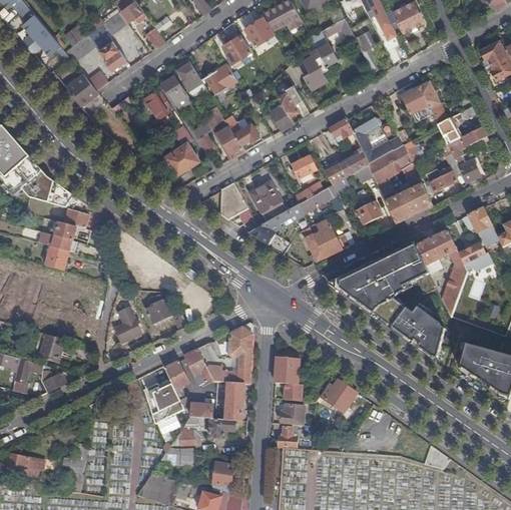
[(2,0),(8,8),(16,0),(2,0)]
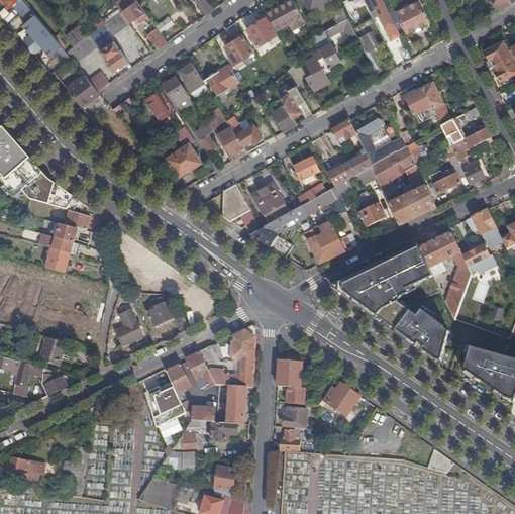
[(122,10),(135,0),(115,0),(119,5),(122,10)]
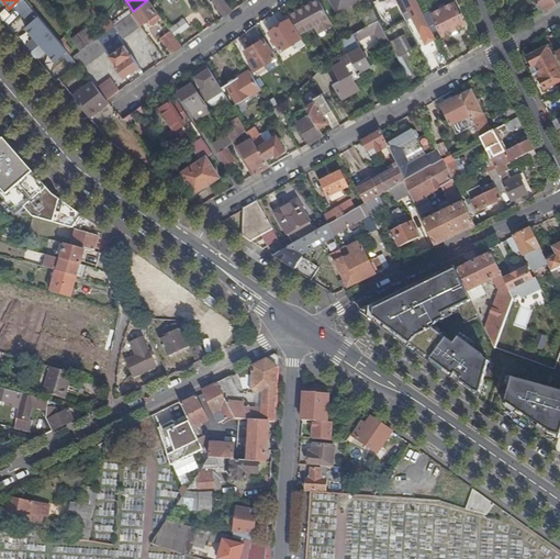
[(130,13),(138,24),(147,19),(150,23),(159,17),(147,0),(133,11),(130,13)]
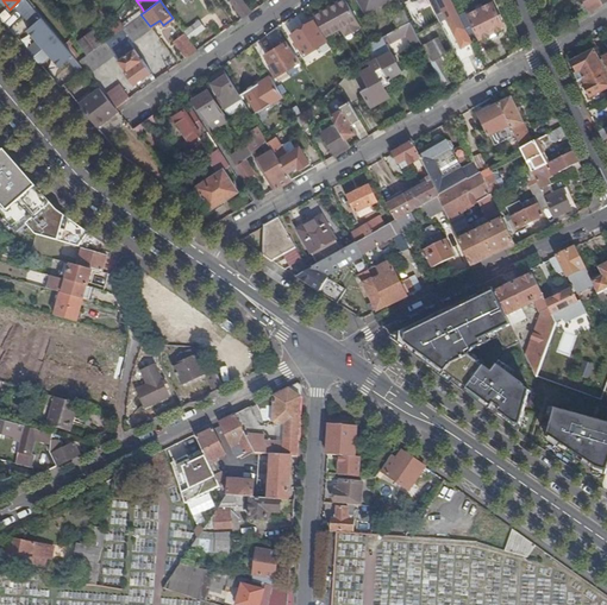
[(230,0),(243,16),(251,10),(243,0),(230,0)]
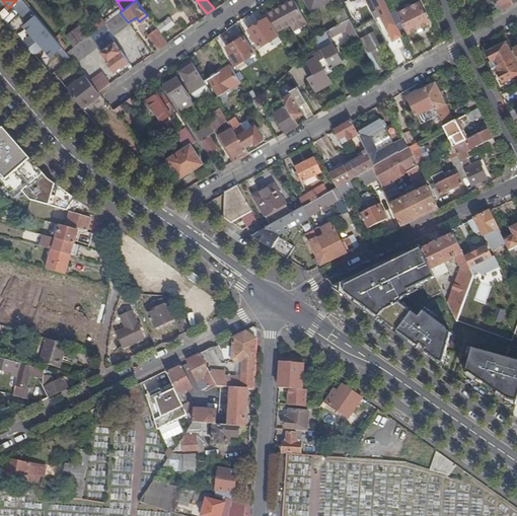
[(306,20),(296,0),(288,0),(273,8),(281,24),(282,25),(289,21),(292,28),(306,20)]
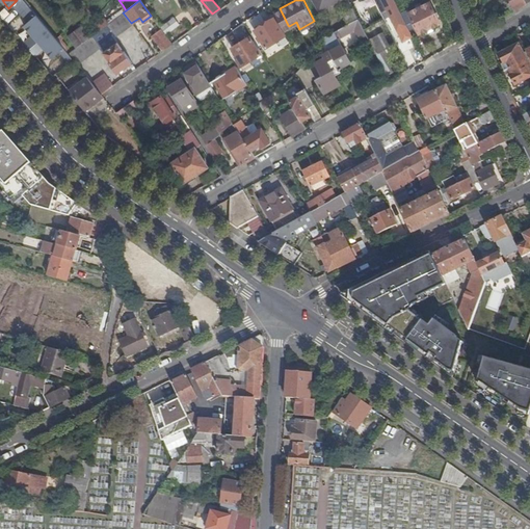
[(313,0),(317,8),(333,0),(313,0)]
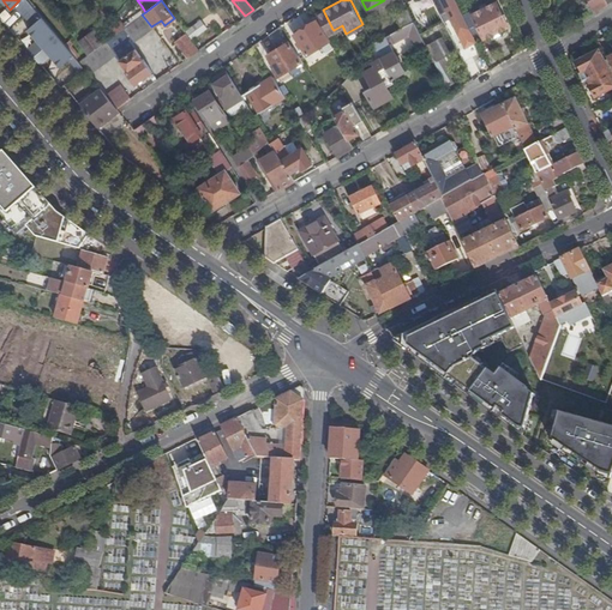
[(432,0),(431,1),(438,16),(444,13),(448,20),(459,14),(451,0),(432,0)]
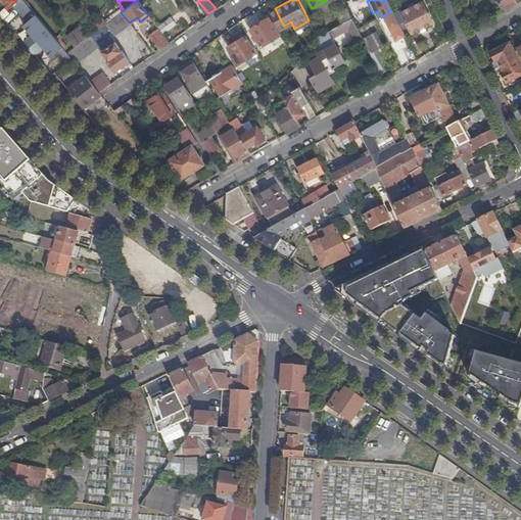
[(499,0),(505,9),(515,3),(513,0),(499,0)]
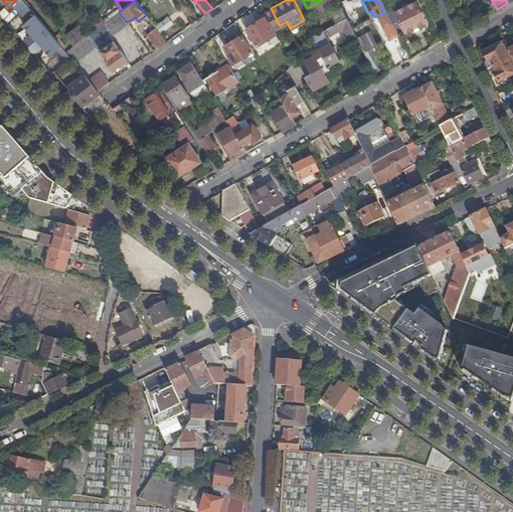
[(385,14),(391,27),(396,36),(423,23),(413,3),(393,13),(392,11),(385,14)]
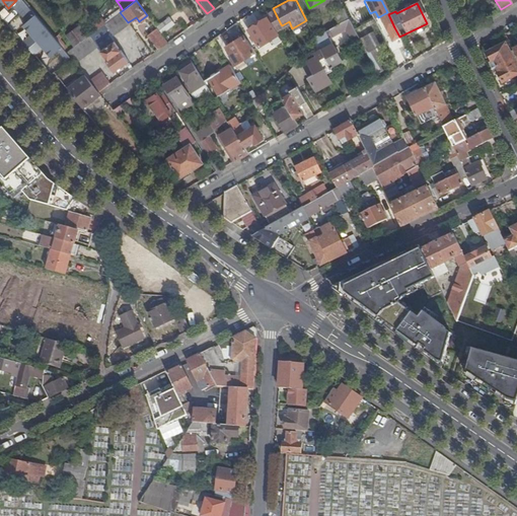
[(104,23),(120,12),(123,10),(120,5),(101,18),(104,23)]
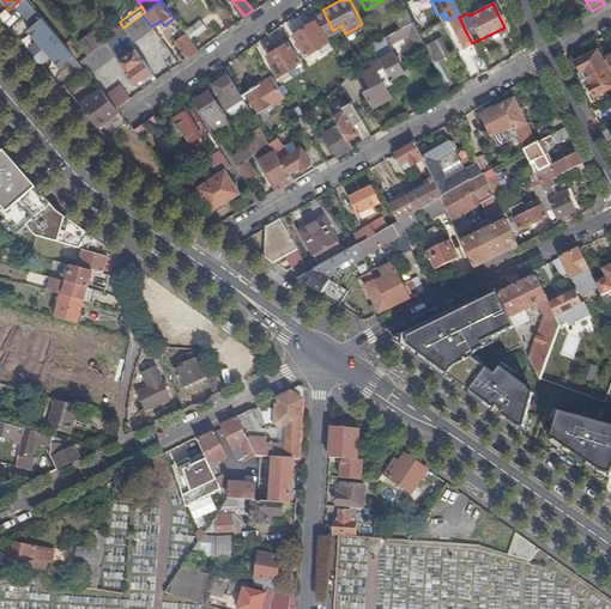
[(407,13),(405,8),(395,16),(398,20),(407,13)]
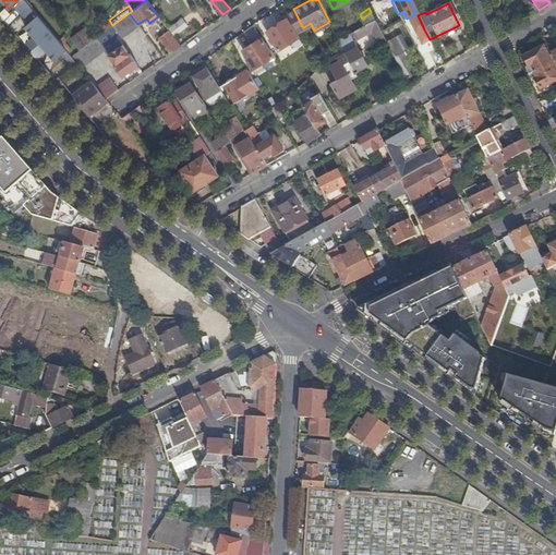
[(293,9),(287,12),(297,29),(302,26),(293,9)]
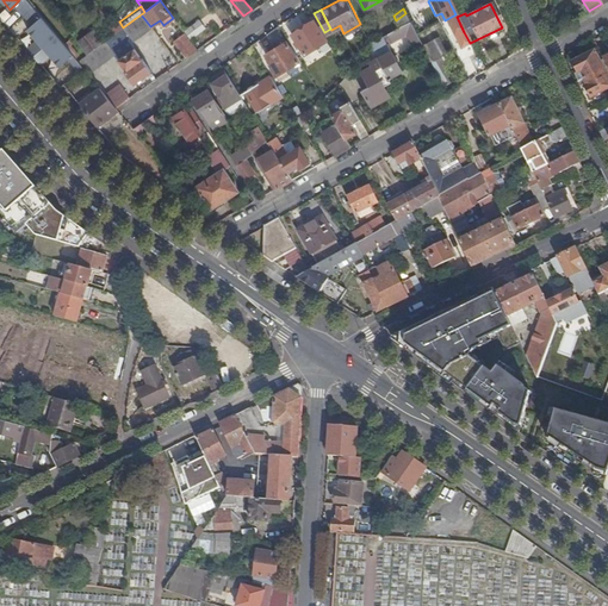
[(398,25),(408,17),(405,13),(396,20),(398,25)]
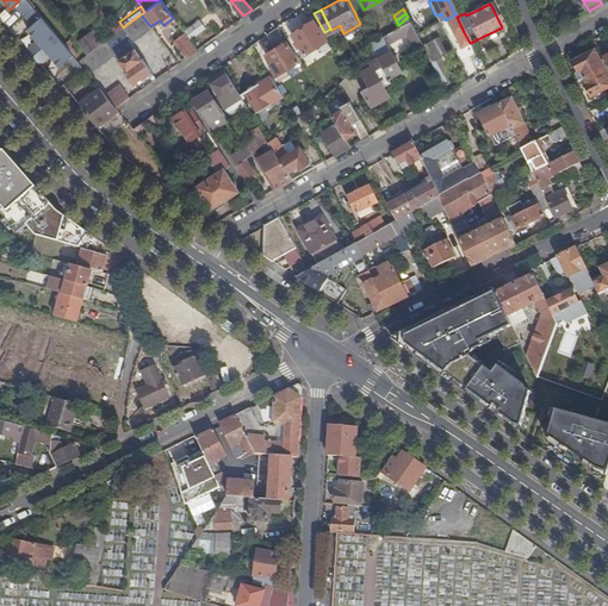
[(131,41),(150,26),(141,14),(123,27),(122,27),(131,41)]
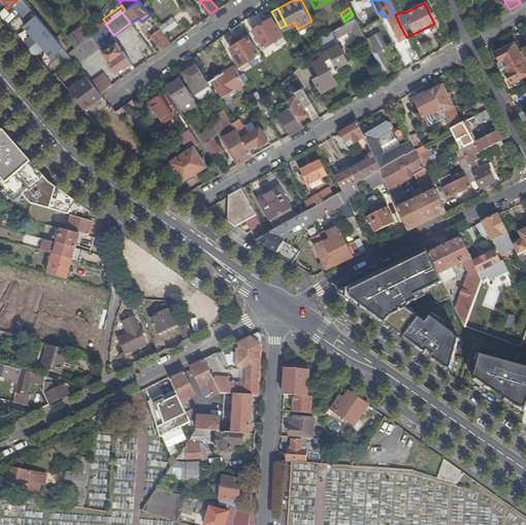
[(394,12),(385,18),(392,32),(401,28),(395,14),(394,12)]
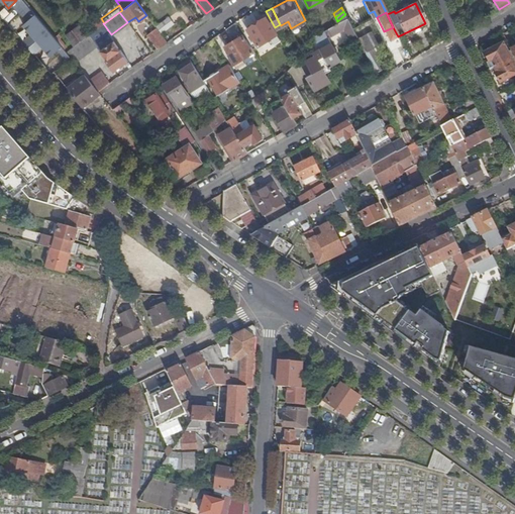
[(48,30),(34,13),(22,23),(30,33),(22,40),(33,53),(41,45),(49,55),(61,45),(54,36),(48,30)]
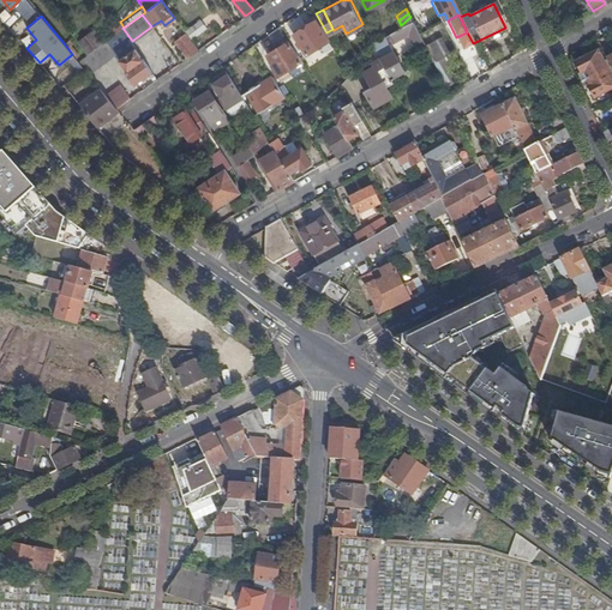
[(191,36),(205,25),(199,17),(185,29),(191,36)]
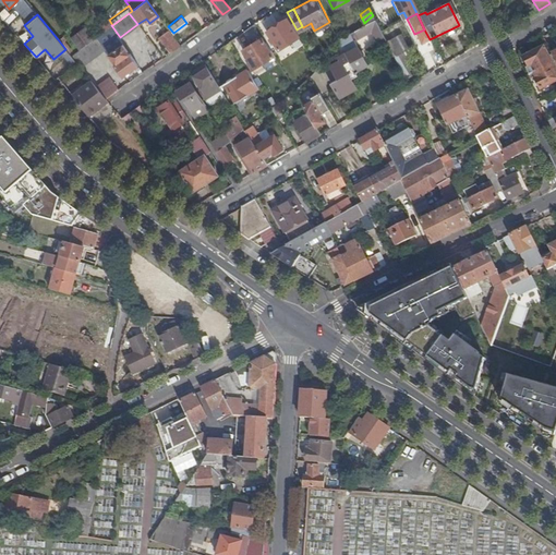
[(297,46),(302,41),(302,39),(287,17),(266,31),(276,50),(292,39),(297,46)]
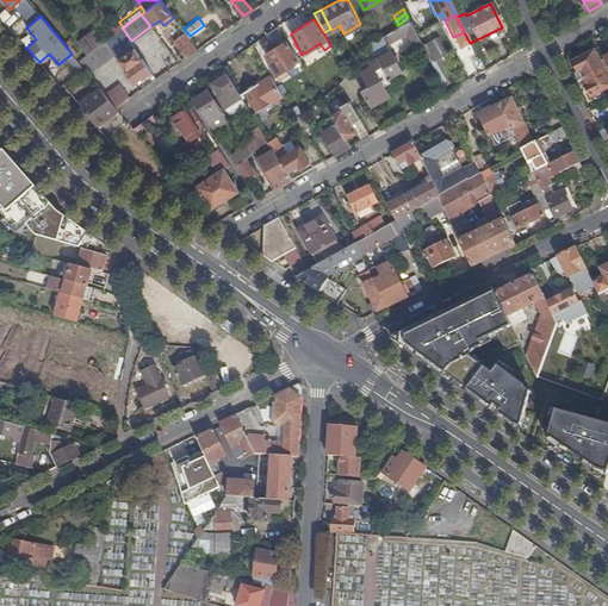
[(115,33),(122,27),(123,27),(119,22),(118,20),(110,26),(115,33)]
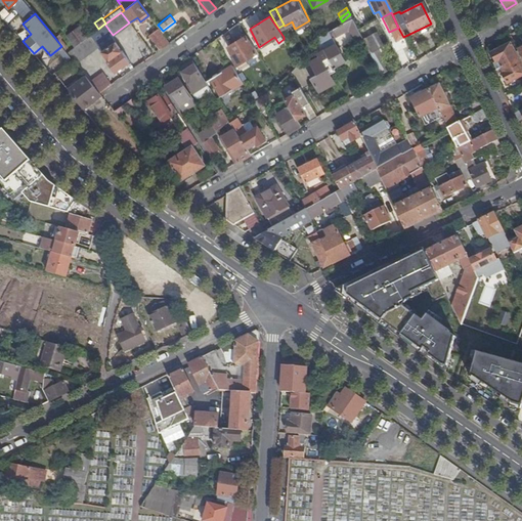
[(58,24),(49,31),(54,37),(58,34),(63,29),(58,24)]
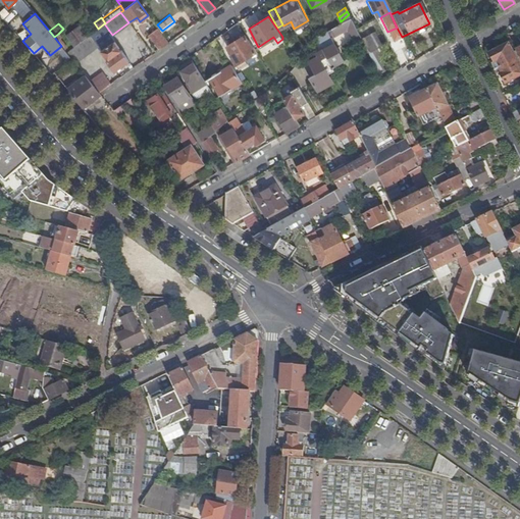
[(90,34),(98,45),(101,50),(114,41),(112,35),(104,23),(98,29),(90,34)]
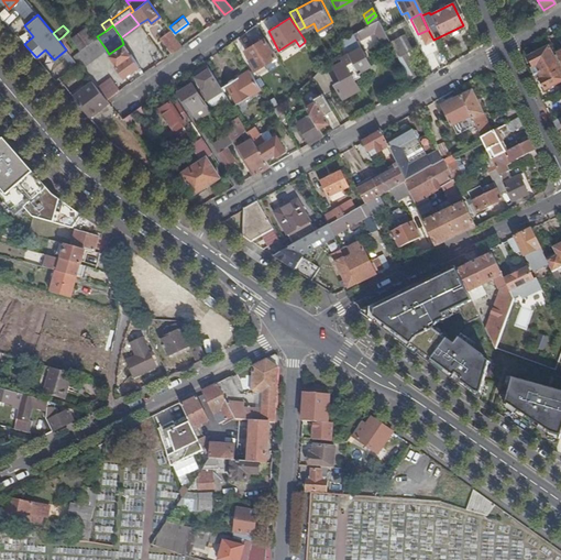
[(385,39),(378,25),(369,31),(375,44),(385,39)]
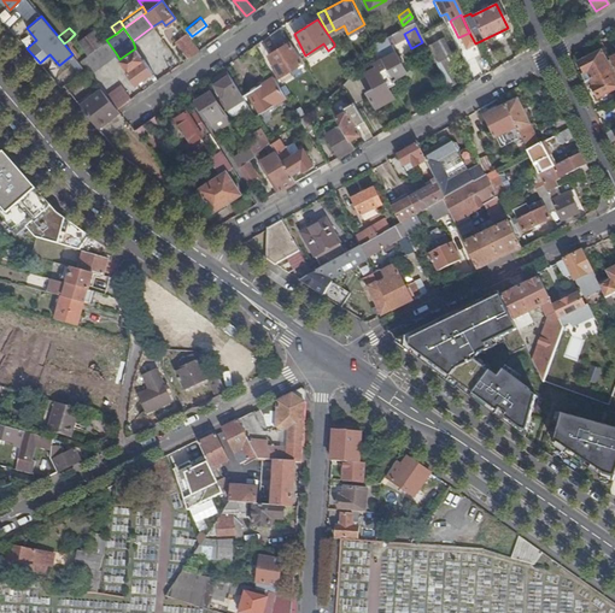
[(87,54),(103,43),(93,30),(78,41),(87,54)]
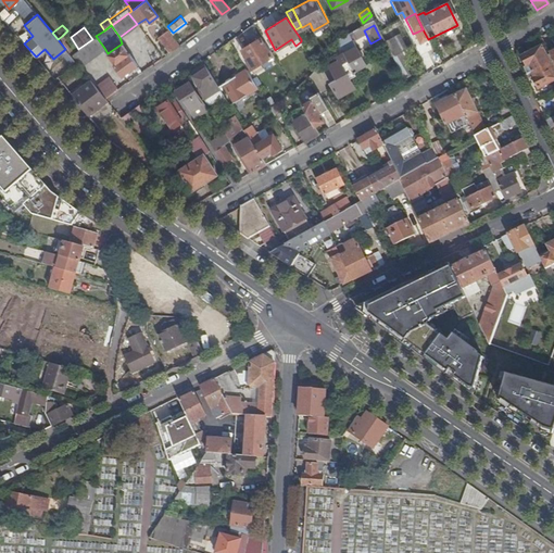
[(158,36),(170,51),(179,44),(167,29),(158,36)]
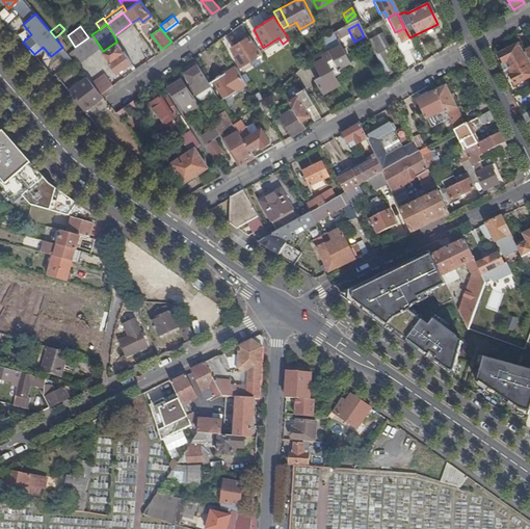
[(62,47),(65,50),(68,48),(60,38),(61,37),(59,34),(55,37),(62,47)]
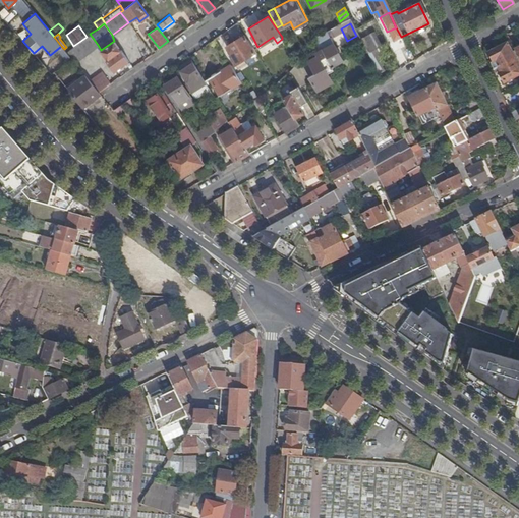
[(66,51),(74,61),(98,45),(90,34),(87,37),(73,46),(66,51)]
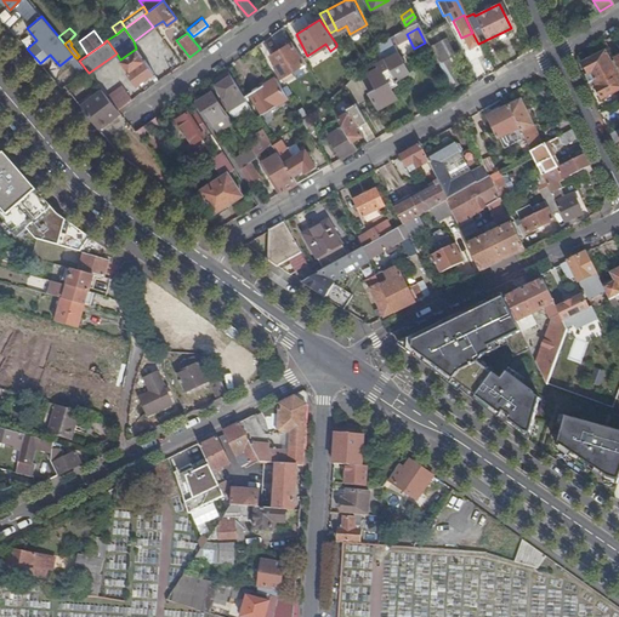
[(279,76),(290,70),(304,61),(291,40),(270,53),(277,66),(274,68),(279,76)]
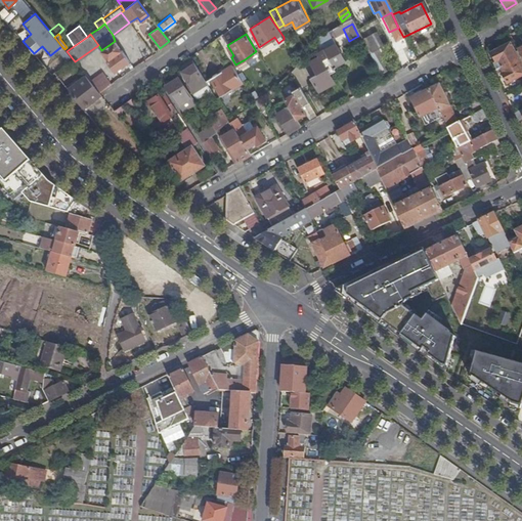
[(373,34),(360,40),(379,74),(390,68),(373,34)]
